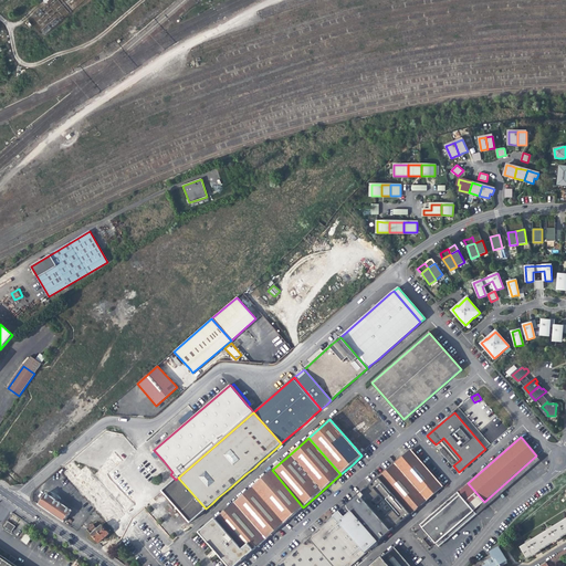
[(443,438),(441,440),(459,461),(461,459),(443,438)]
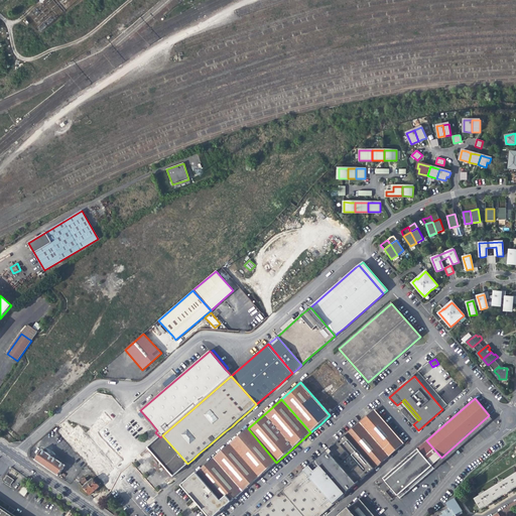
[(404,442),(375,409),(367,416),(361,421),(390,455),(404,442)]
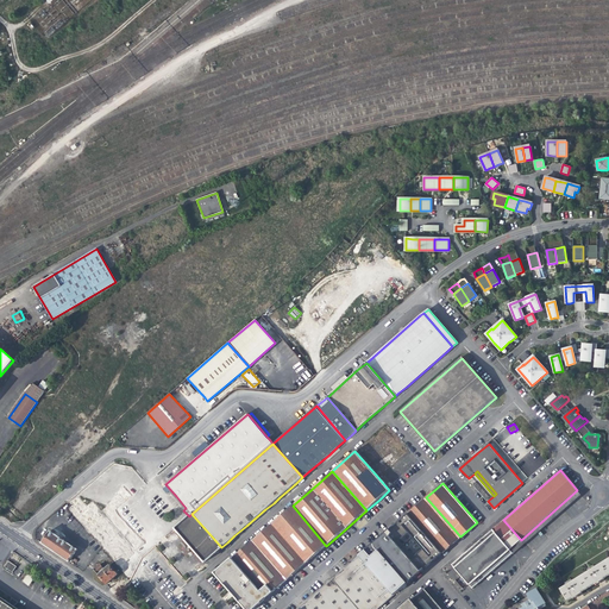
[(582,495),(577,490),(521,540),(526,545),(582,495)]
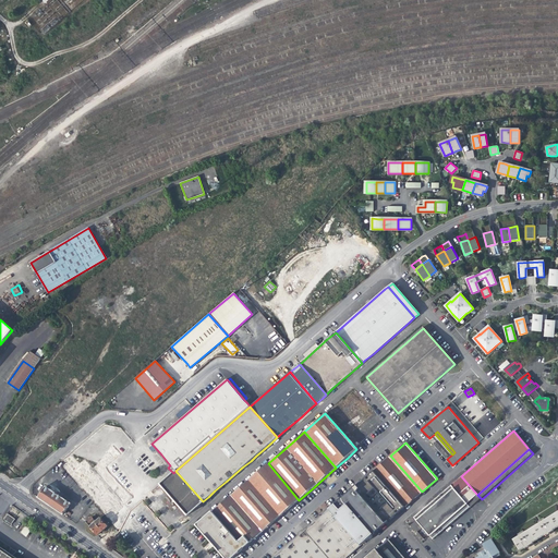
[(422,492),(390,456),(375,469),(407,505),(411,501),(417,495),(422,492)]
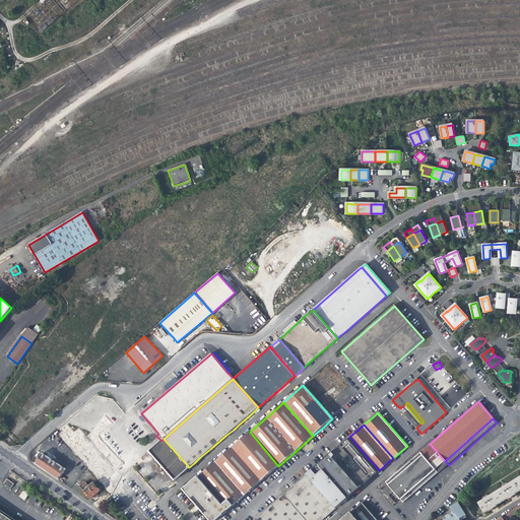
[(250,432),(233,447),(262,480),(267,475),(276,468),(278,466),(250,432)]
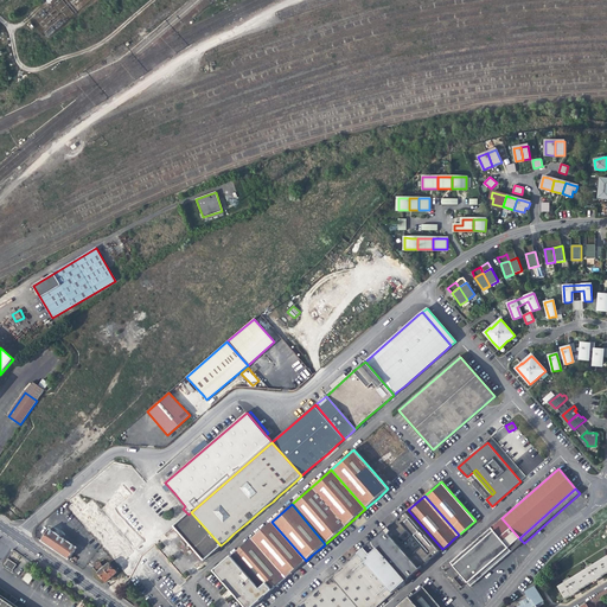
[(427,563),(442,549),(408,510),(387,528),(374,540),(409,577),(427,563)]
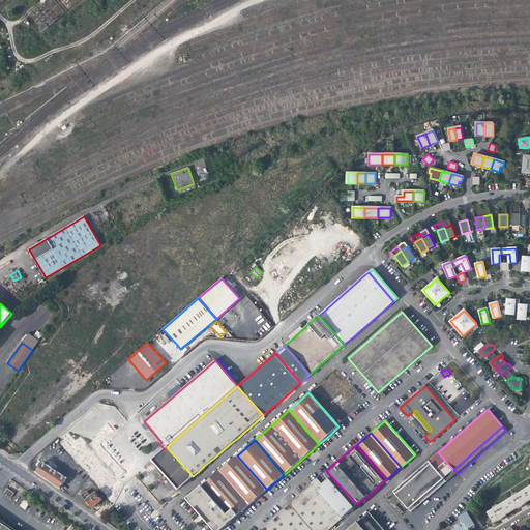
[(189,478),(193,476),(167,447),(165,449),(152,460),(178,489),(189,478)]
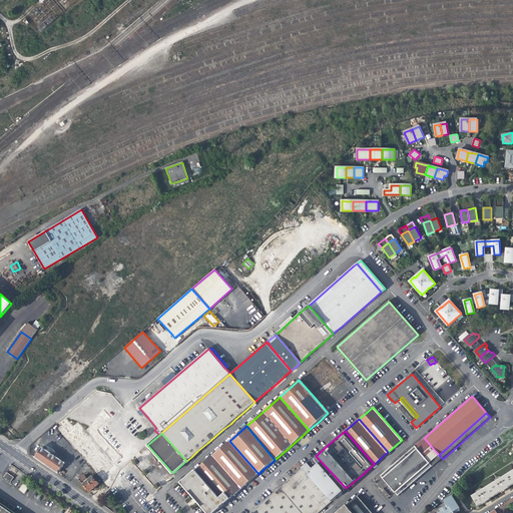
[(414,482),(432,466),(430,463),(439,455),(424,438),(381,475),(398,495),(414,482)]
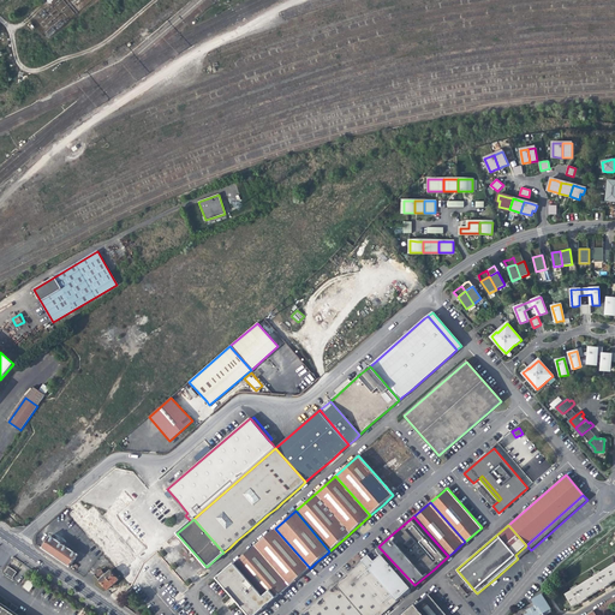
[(275,529),(255,545),(290,586),(302,575),(310,568),(275,529)]
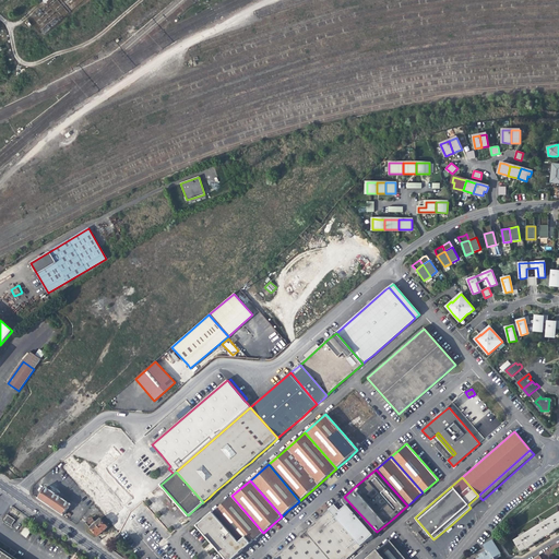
[(62,515),(67,510),(71,503),(46,487),(38,498),(50,507),(62,515)]
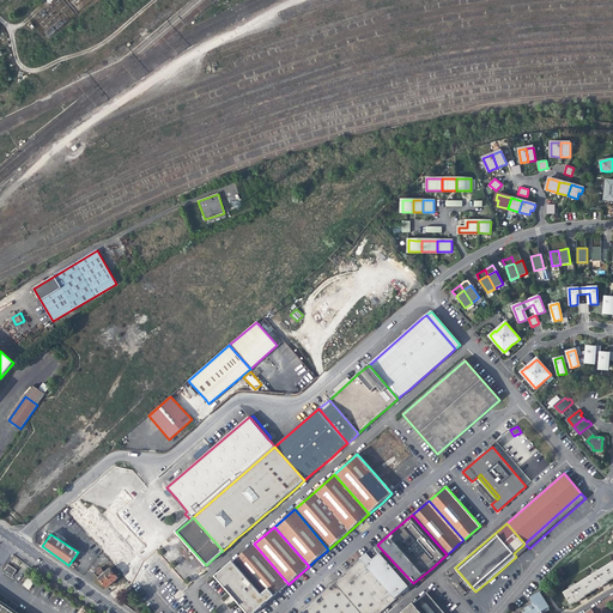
[(254,544),(232,562),(262,595),(269,590),(274,596),(281,589),(289,584),(254,544)]
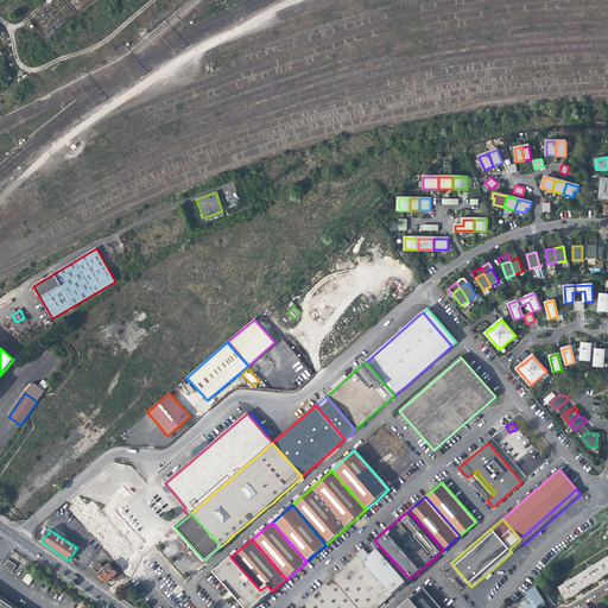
[(519,548),(525,544),(520,539),(510,549),(512,552),(513,553),(519,548)]
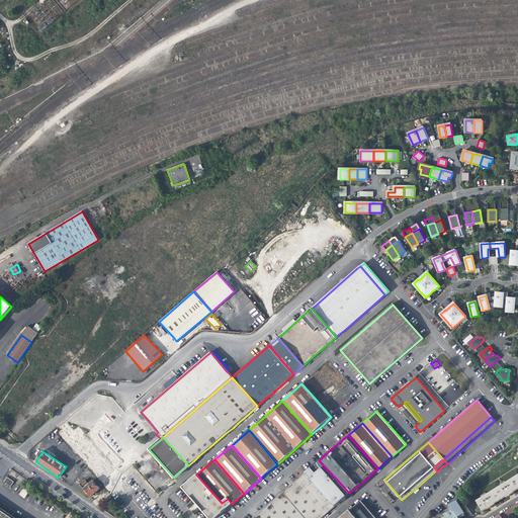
[(349,493),(319,460),(307,471),(322,489),(335,505),(349,493)]
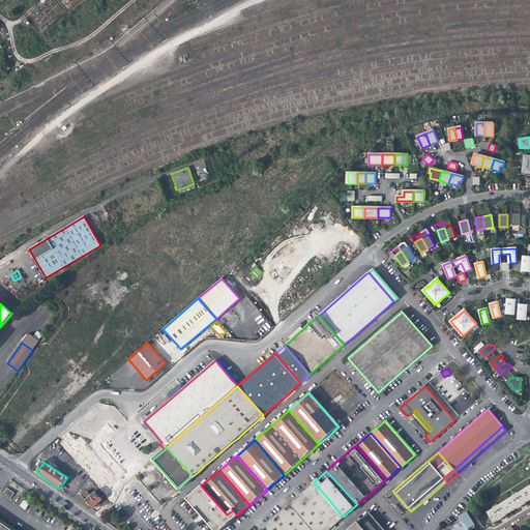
[(305,521),(329,500),(314,482),(303,491),(290,503),(305,521)]
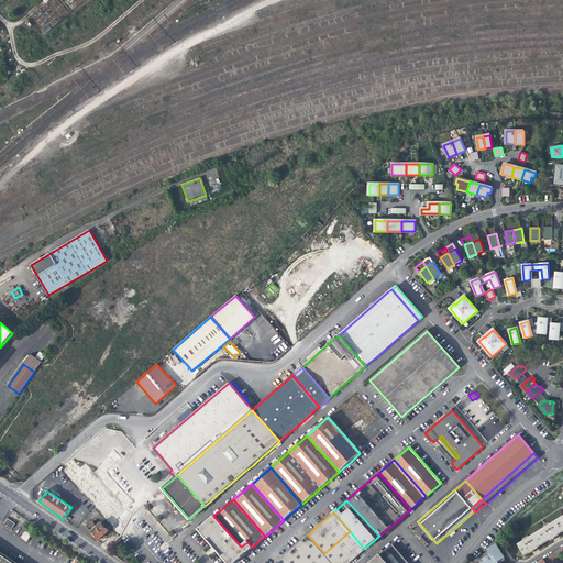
[(227,562),(233,562),(252,548),(247,542),(241,547),(213,516),(198,530),(227,562)]
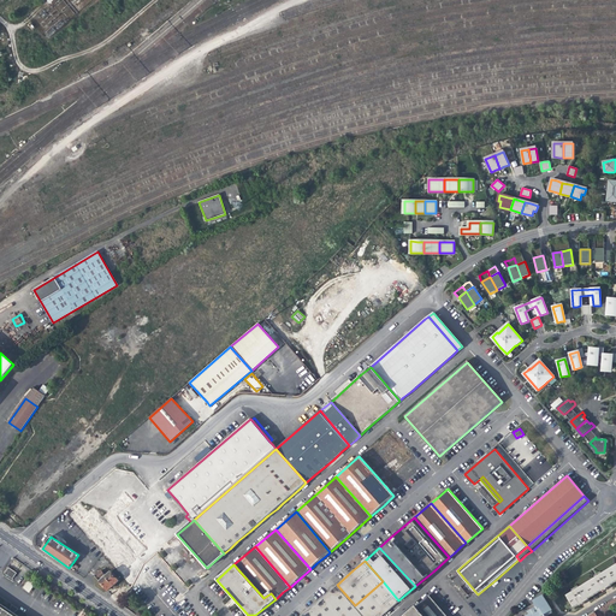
[(1,573),(12,580),(16,573),(6,566),(1,573)]
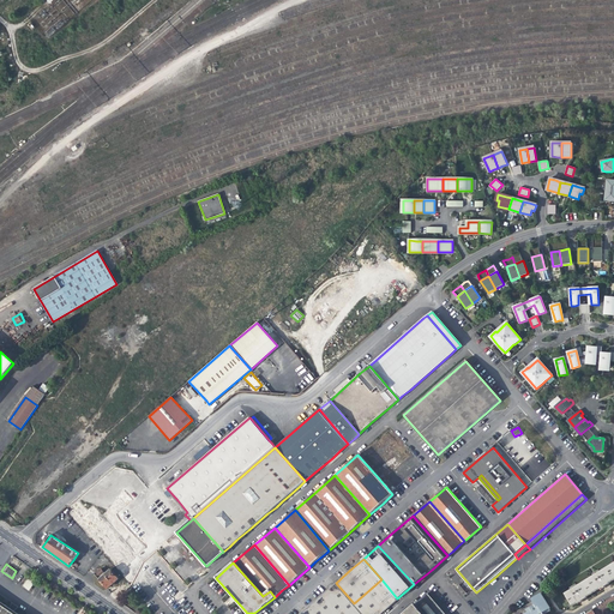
[(613,564),(599,573),(597,572),(595,575),(596,576),(576,588),(576,587),(572,588),(573,589),(566,594),(572,606),(582,600),(602,587),(613,579),(613,564)]
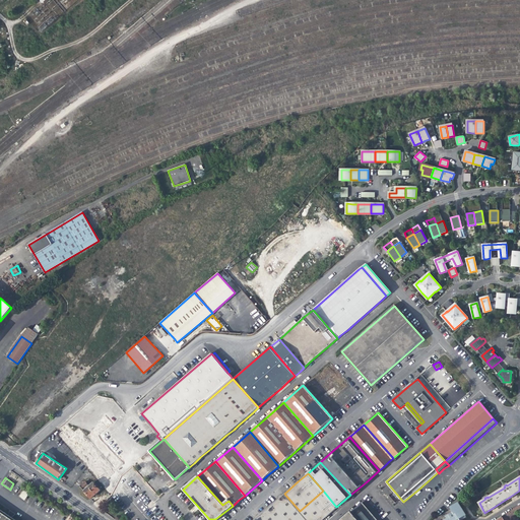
[(90,499),(90,498),(100,491),(93,482),(88,486),(85,481),(80,486),(84,492),(90,499)]
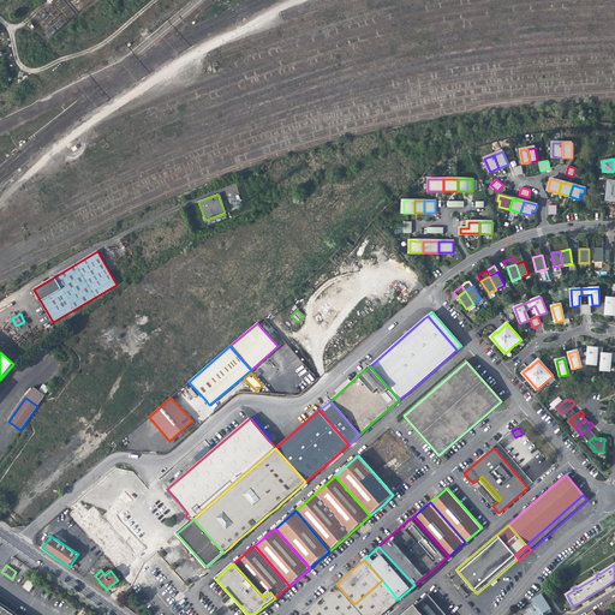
[(28,580),(23,586),(28,591),(34,585),(28,580)]
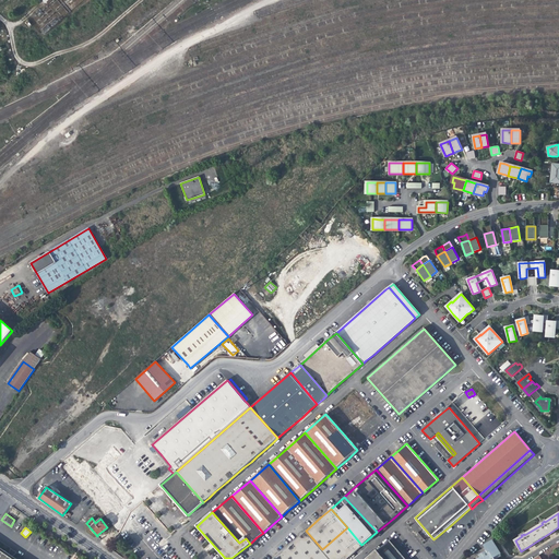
[(347,527),(322,549),(330,558),(344,558),(355,550),(361,545),(347,527)]
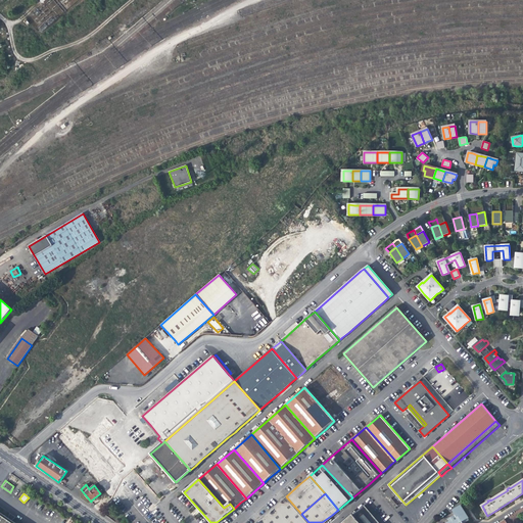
[(308,522),(301,514),(286,496),(255,522),(308,522)]
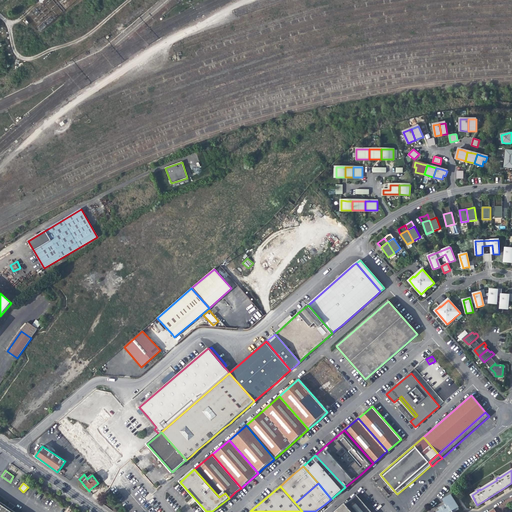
[(387,486),(384,489),(388,494),(392,490),(387,486)]
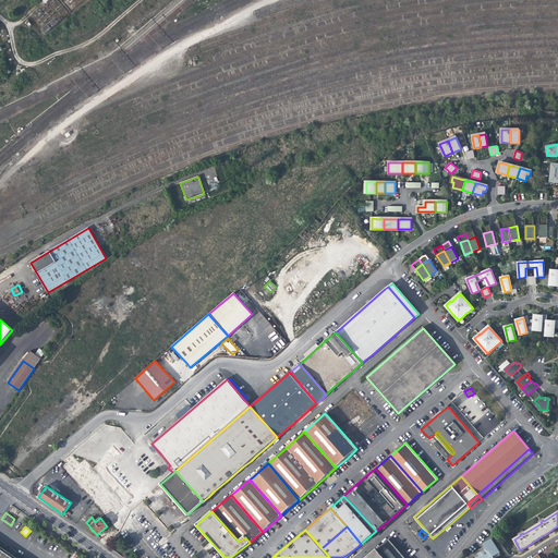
[(389,540),(376,550),(383,557),(404,557),(393,544),(389,540)]
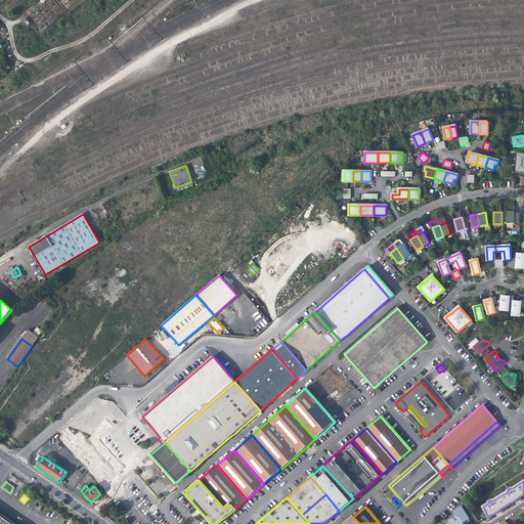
[(465,523),(471,520),(463,508),(454,513),(457,518),(456,519),(450,522),(451,523),(465,523)]
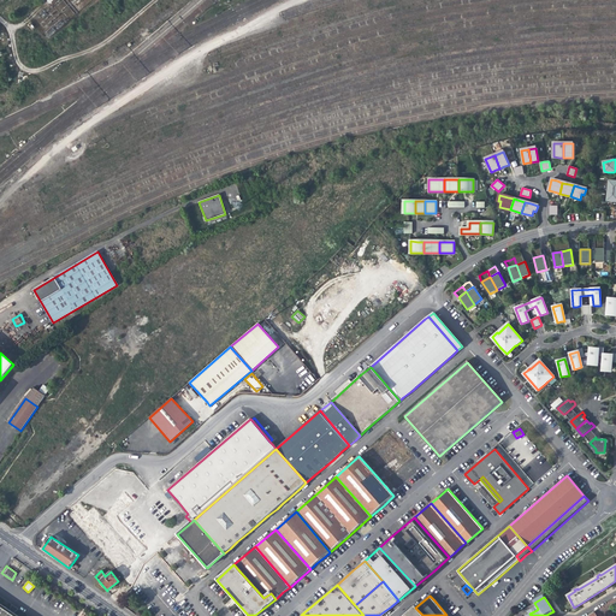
[(615,598),(596,611),(597,615),(603,615),(615,608),(615,598)]
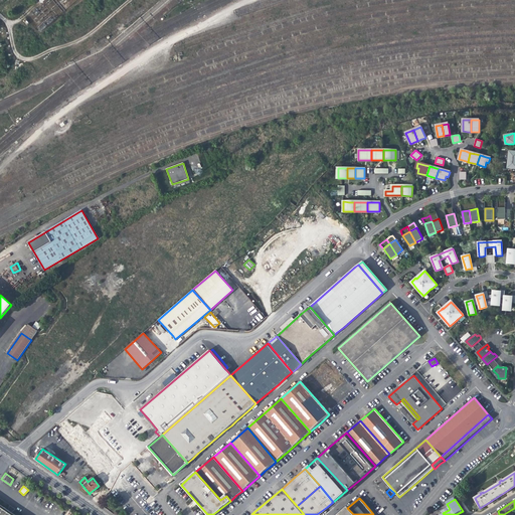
[(0,514),(15,514),(11,512),(8,510),(0,504),(0,514)]
